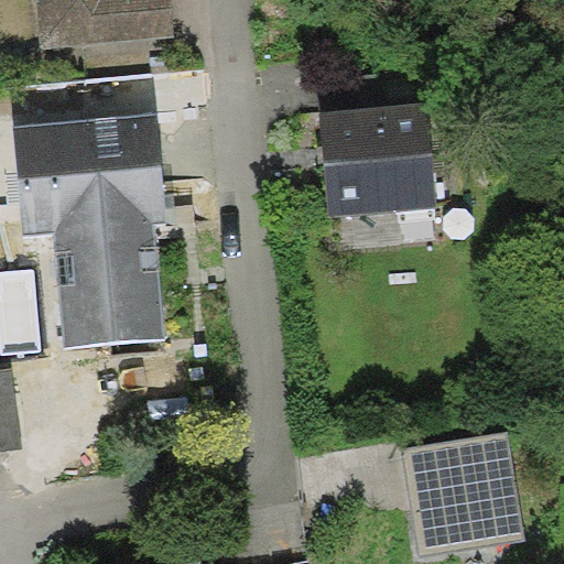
[(35,0),(40,49),(174,36),(170,0),(35,0)]
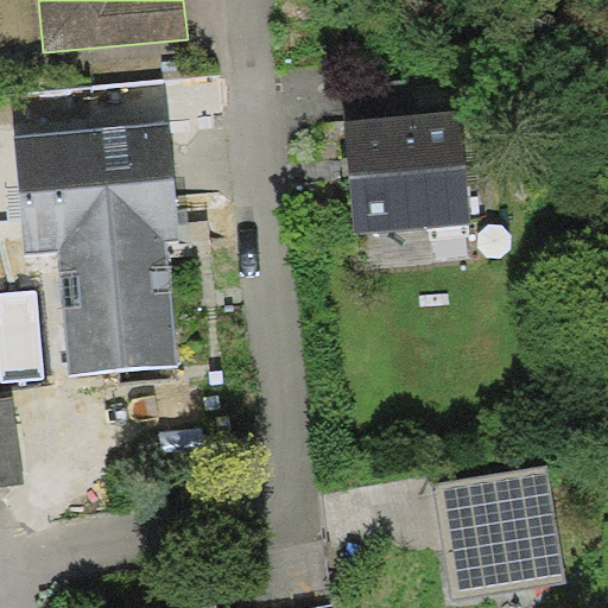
[(342,76),(346,114),(407,108),(404,70),(342,76)]
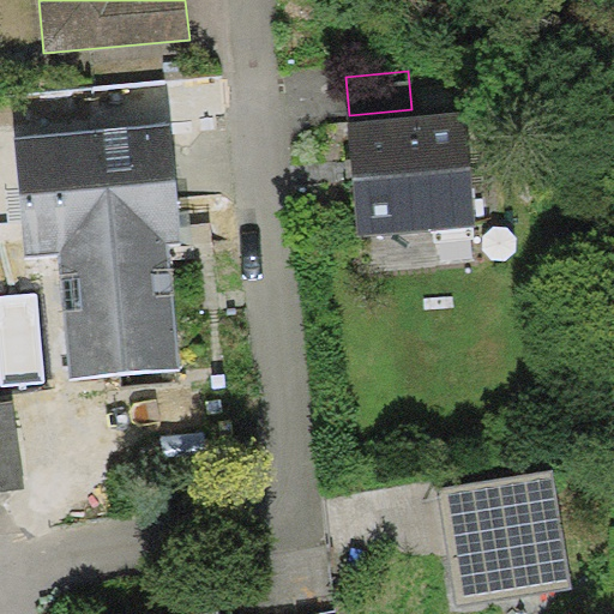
[(467,113),(349,122),(359,235),(476,226),(467,113)]
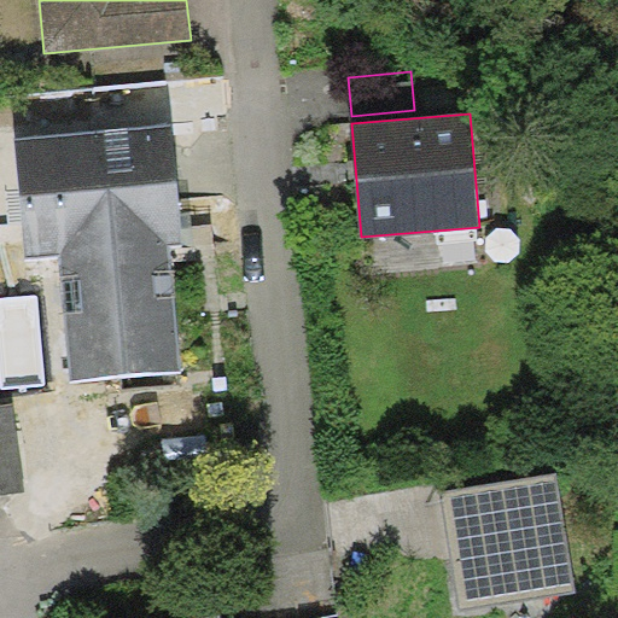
[(173,123),(15,136),(25,258),(60,255),(71,382),(181,372),(170,244),(184,243),(173,123)]
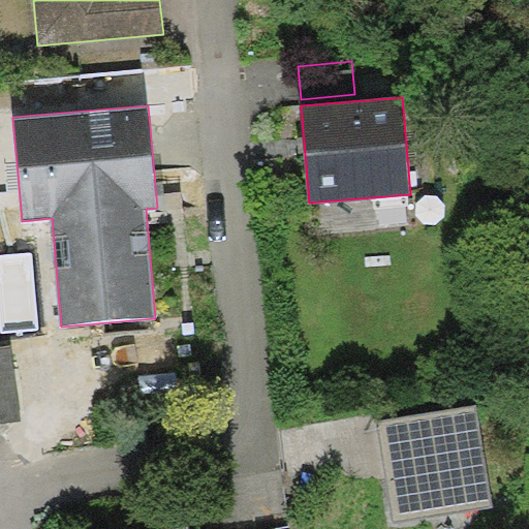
[(0,345),(0,423),(22,421),(11,345),(0,345)]
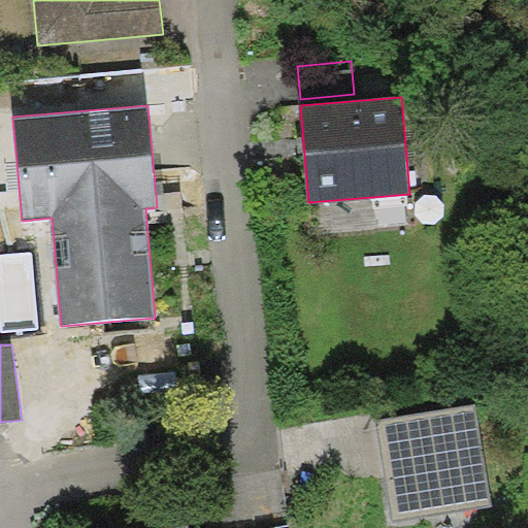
[(477,405),(377,422),(394,521),(494,503),(477,405)]
